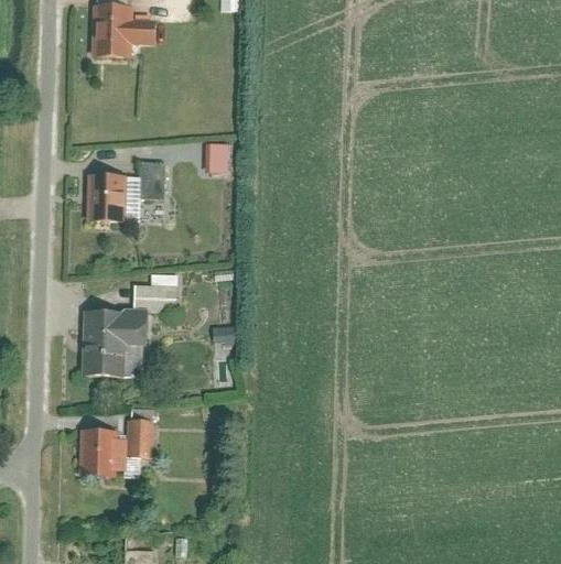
[(250,11),(249,0),(227,0),(228,12),(250,11)]
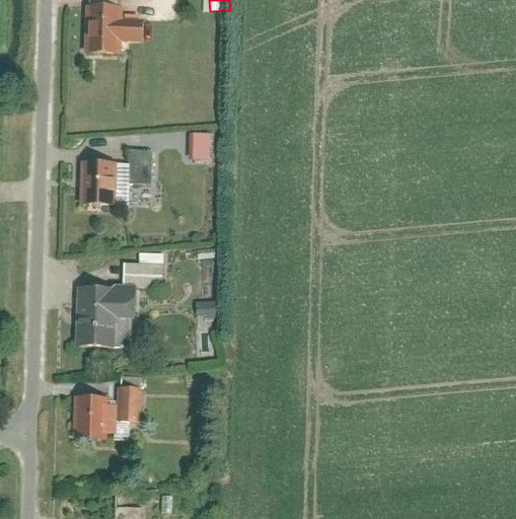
[(83,51),(118,52),(118,41),(141,41),(141,15),(119,14),(119,5),(84,4),(83,51)]
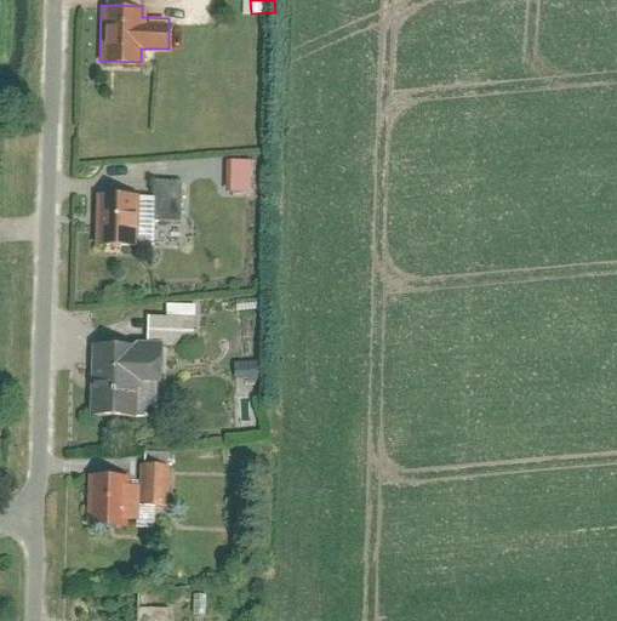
[(244,192),(264,192),(264,159),(244,159),(244,192)]
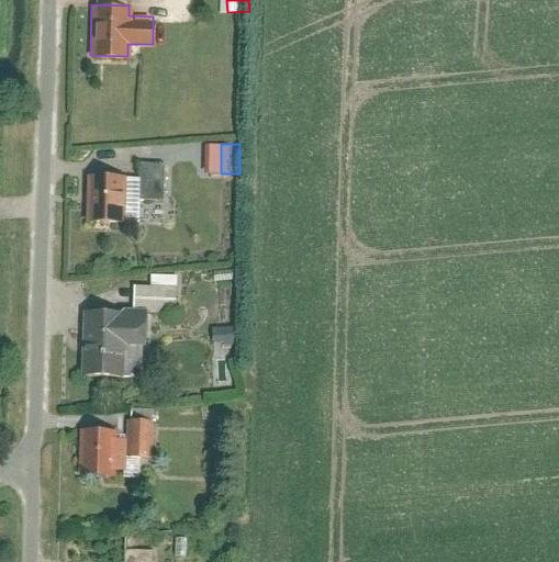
[(137,161),(137,175),(87,173),(87,218),(138,220),(138,198),(163,198),(164,152),(152,152),(152,163),(137,161)]
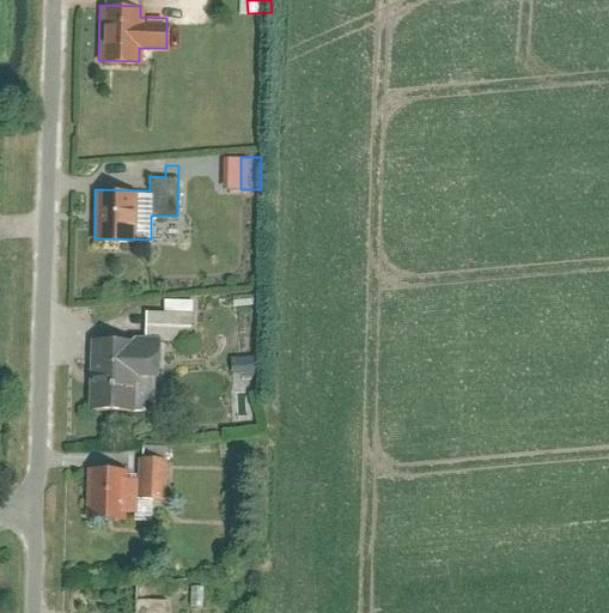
[(193,310),(145,310),(145,333),(193,333),(193,310)]
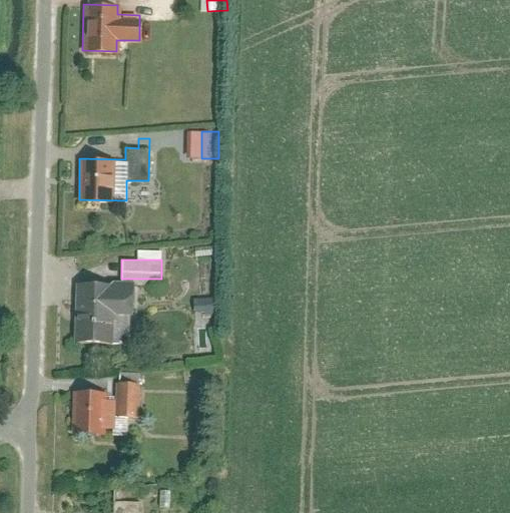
[(76,343),(121,343),(121,315),(132,315),(133,281),(77,280),(76,343)]
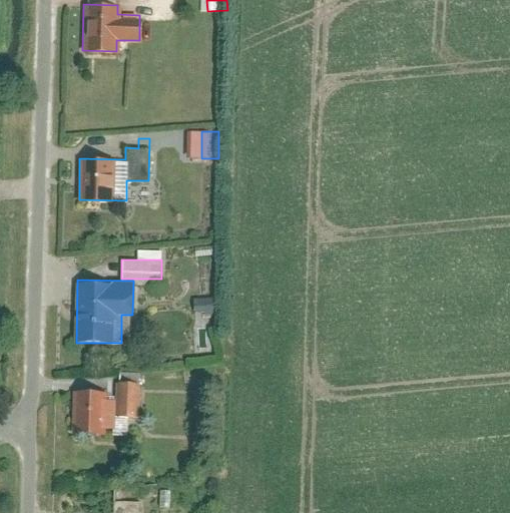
[(205,301),(204,313),(221,315),(222,302),(205,301)]
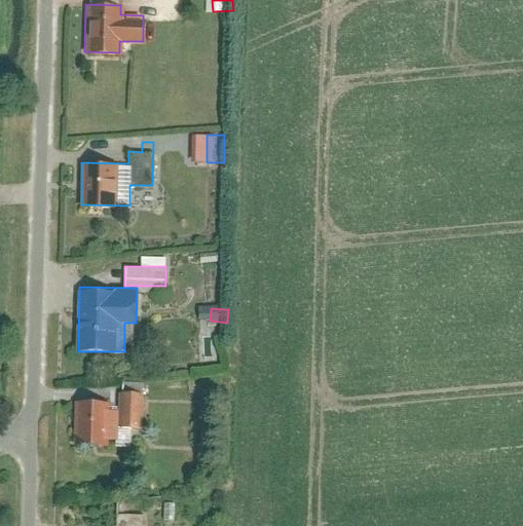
[(109,402),(76,401),(74,444),(108,445),(108,440),(119,440),(119,426),(141,427),(142,393),(119,393),(119,407),(109,407),(109,402)]
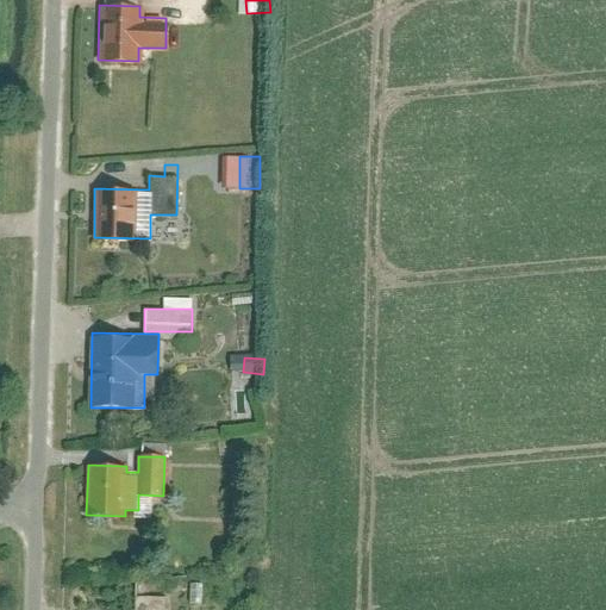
[(163,609),(164,597),(135,597),(133,609),(163,609)]
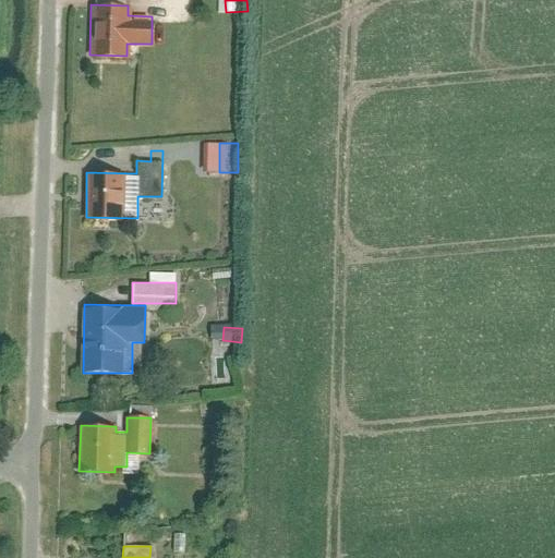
All buildings are outlined.
